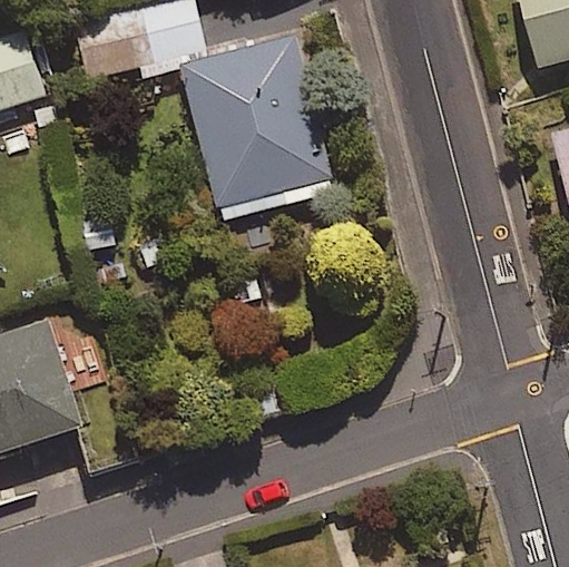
[(89,78),(138,65),(141,79),(186,68),(224,217),(337,188),(296,28),(207,51),(194,0),(178,0),(76,27),(89,78)]
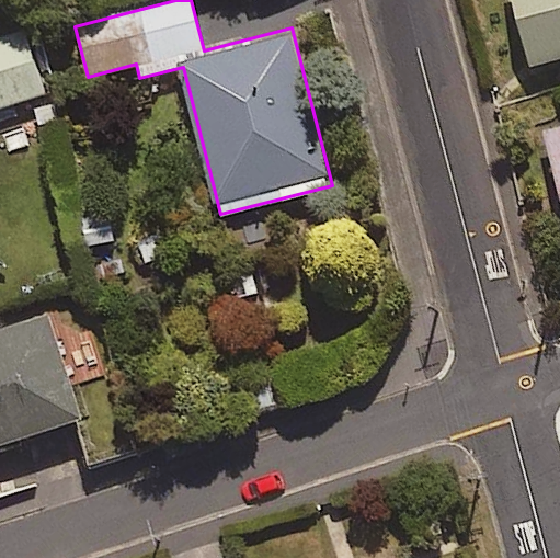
[(511,0),(527,67),(559,58),(559,0),(511,0)]
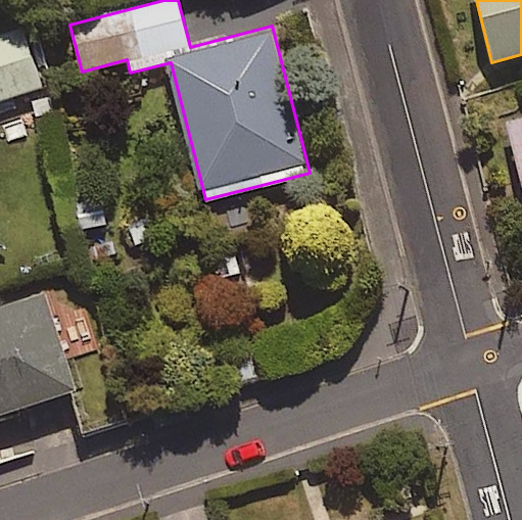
[(0,99),(41,86),(22,27),(0,34),(0,99)]
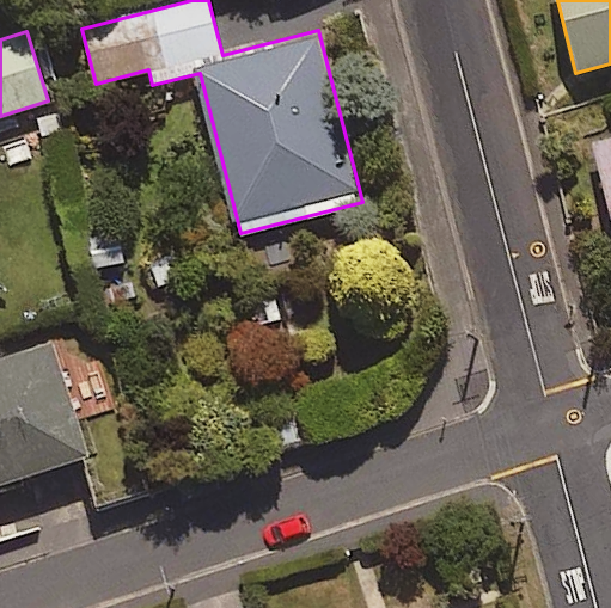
[(610,136),(596,141),(610,204),(610,136)]
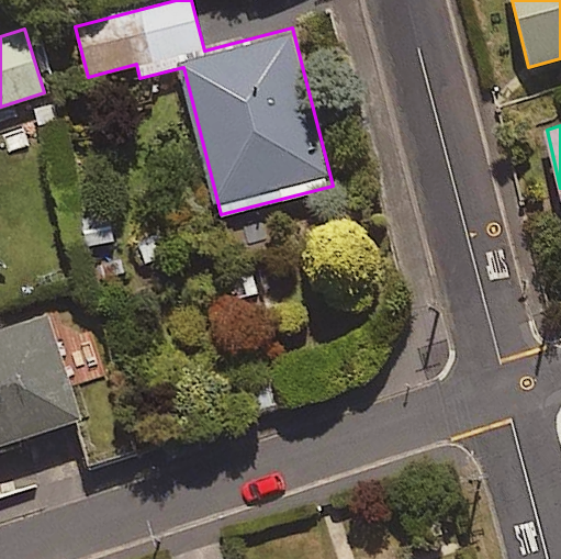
[(0,447),(89,417),(54,312),(0,330),(0,447)]
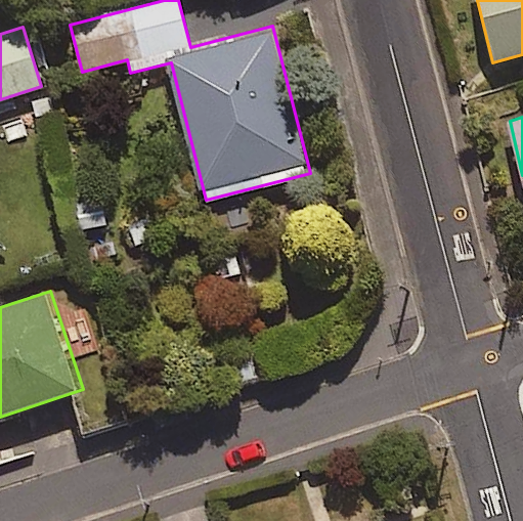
All buildings are outlined.
